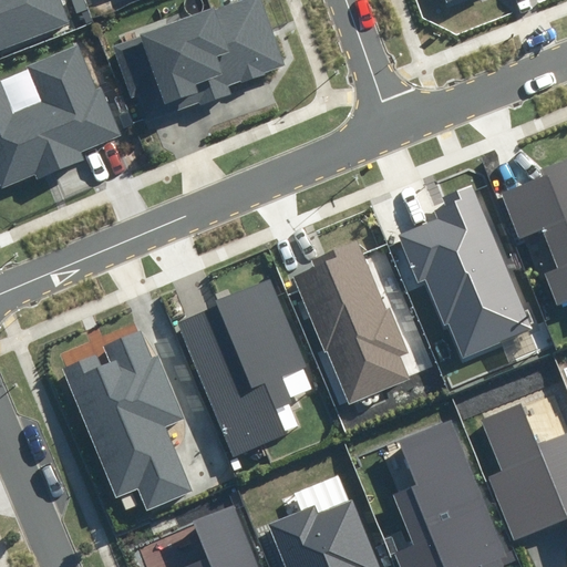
[(0,0),(0,49),(70,24),(60,0),(0,0)]
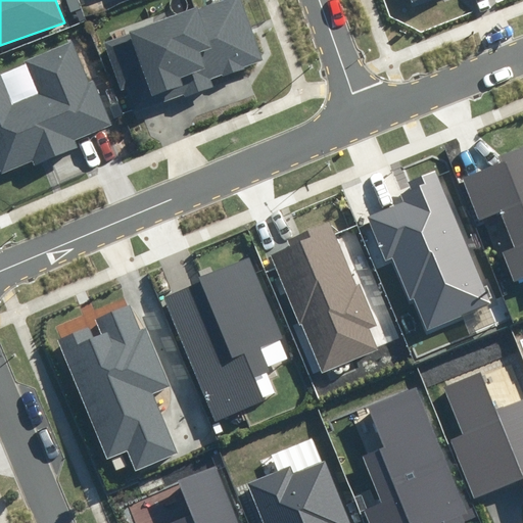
[(129,37),(106,44),(124,98),(148,90),(154,106),(214,87),(211,81),(264,63),(242,0),(221,0),(127,32),(129,37)]
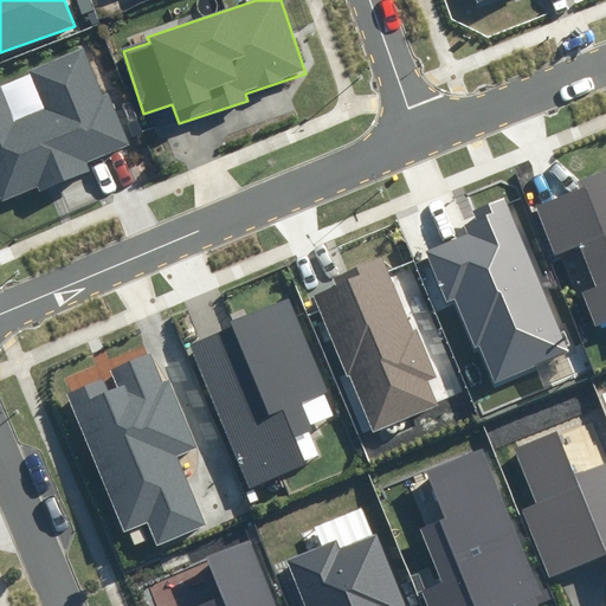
[(1,77),(0,77),(0,197),(2,202),(39,187),(42,192),(90,173),(85,161),(129,143),(88,44),(25,70),(40,108),(18,117),(1,77)]
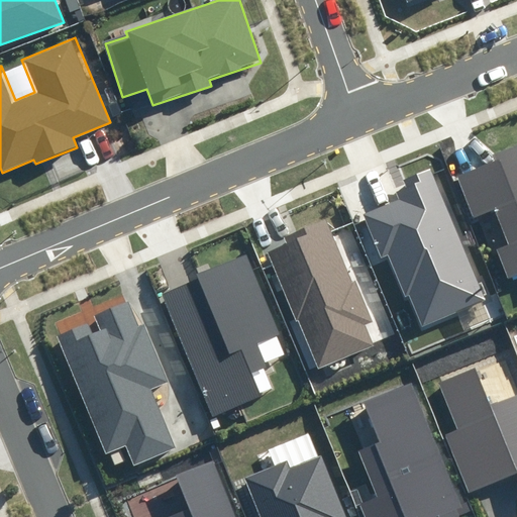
[(516,144),(493,154),(495,161),(457,175),(474,216),(495,208),(509,244),(498,248),(510,280),(516,276),(516,144)]
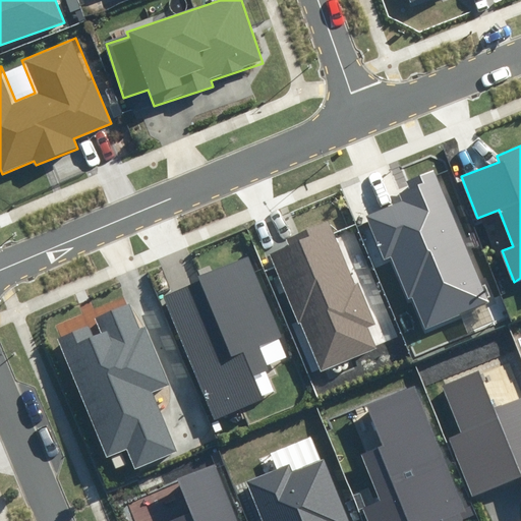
[(488,303),(435,171),(409,182),(412,189),(400,194),(402,200),(366,215),(385,261),(390,258),(407,299),(413,297),(426,329),(488,303)]
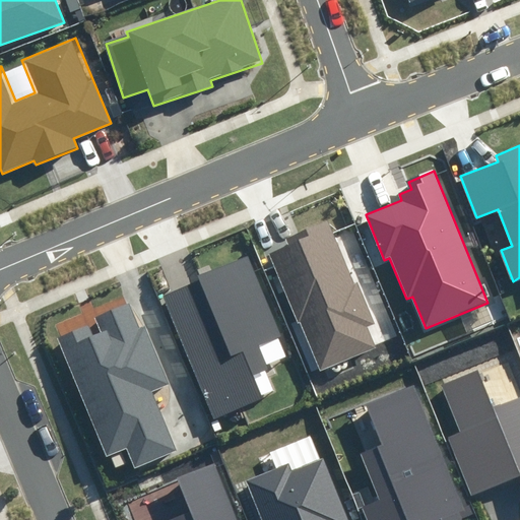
[(373,323),(328,219),(285,238),(288,245),(268,254),(319,372),(378,347),(368,324),(373,323)]
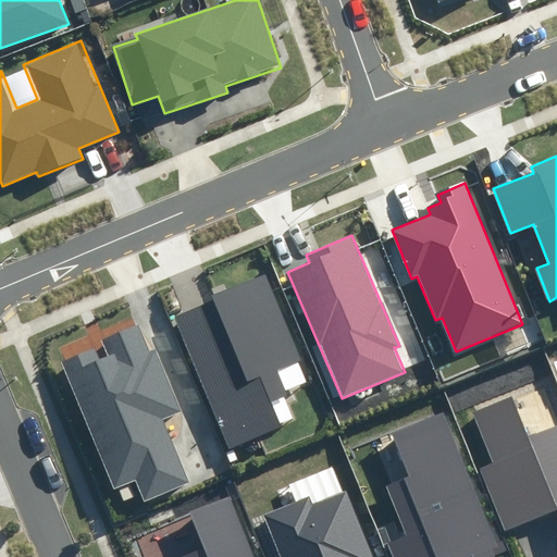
[(312,379),(268,275),(175,313),(231,445),(295,419),(283,391),(312,379)]
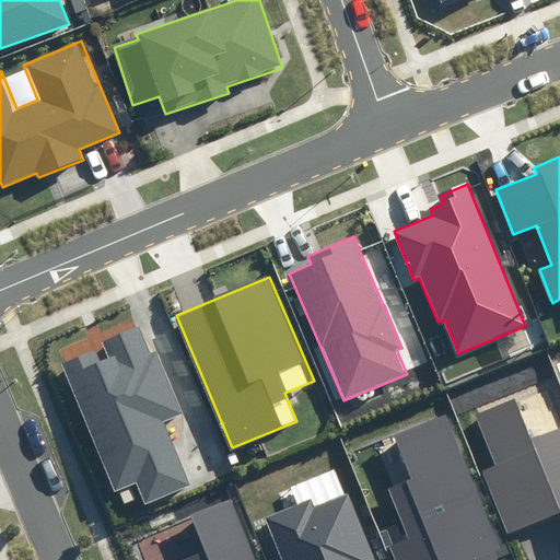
[(152,356),(140,327),(101,343),(106,358),(101,360),(96,349),(61,363),(114,489),(135,480),(144,503),(189,485),(165,423),(184,417),(158,353),(152,356)]
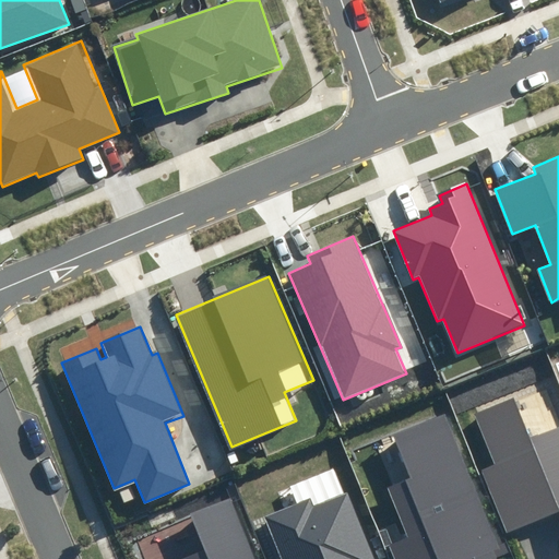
[(497,463),(482,470),(508,533),(551,515),(558,535),(558,426),(527,439),(511,401),(477,414),(497,463)]
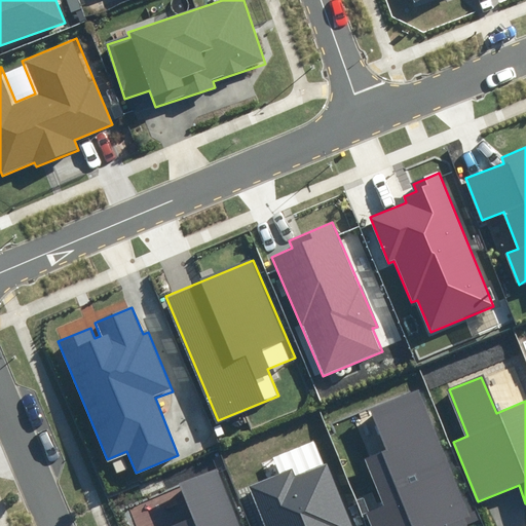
[(380,504),(362,512),(368,525),(466,525),(464,521),(471,518),(417,392),(370,412),(385,449),(361,458),(380,504)]
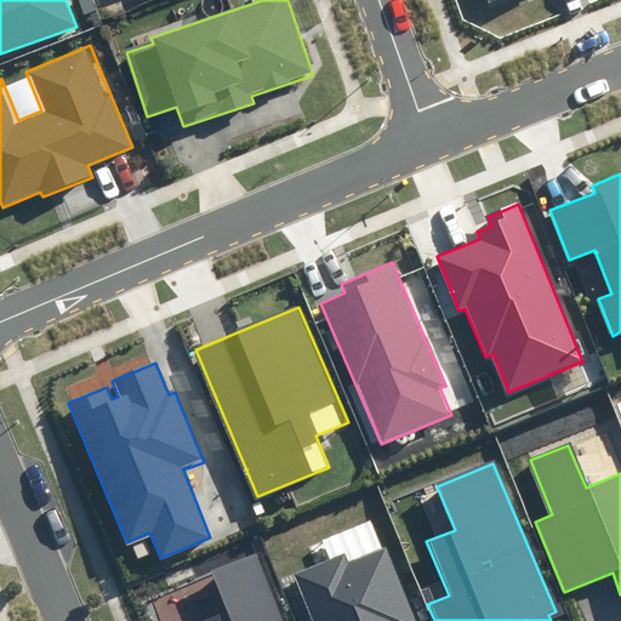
[(275,501),(277,502),(279,505),(281,505),(283,505),(285,505),(288,502),(289,501),(289,499),(289,496),(288,495),(286,493),(284,491),(281,491),(280,493),(278,493),(277,495),(275,496),(275,499),(275,501)]
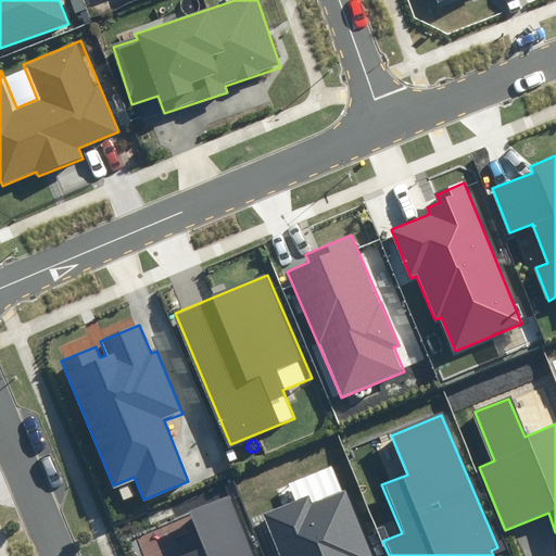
[(310,494),(266,512),(283,555),(375,555),(349,490),(313,504),(310,494)]
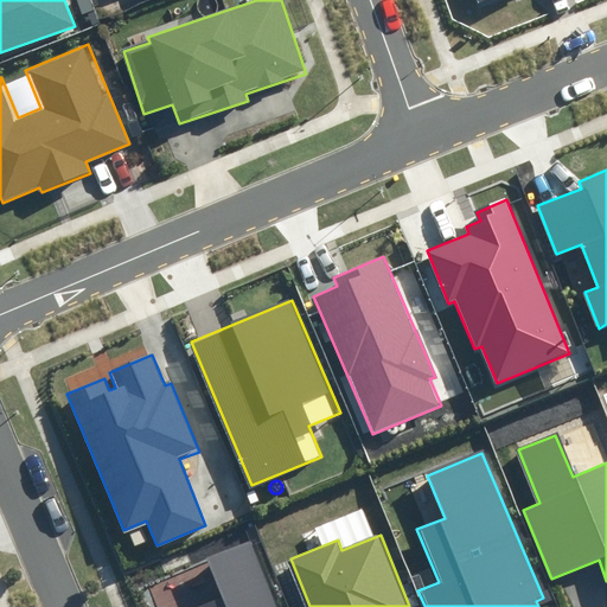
[(283,606),(257,537),(205,557),(221,599),(200,606),(283,606)]
